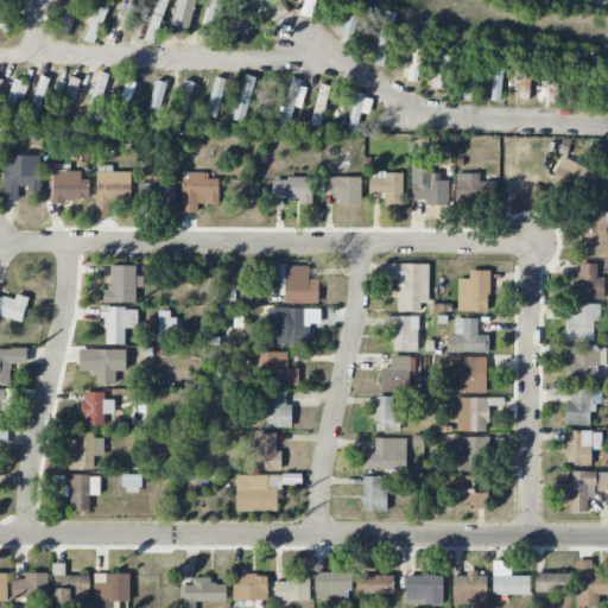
[(84,40),(94,44),(112,0),(100,0),(96,10),(93,8),(87,20),(92,23),(84,40)]
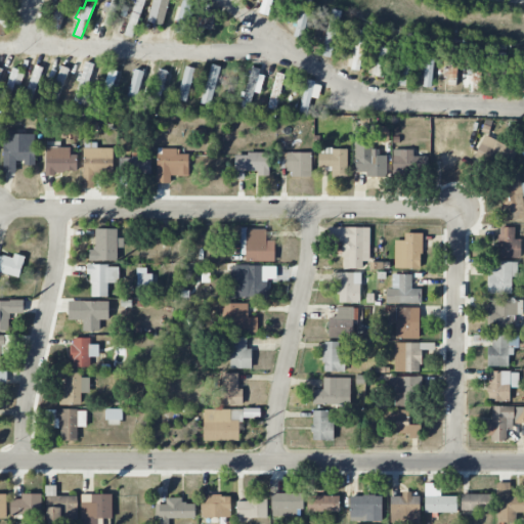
[(119,0),(108,0),(105,12),(107,13),(103,25),(112,27),(119,0)]
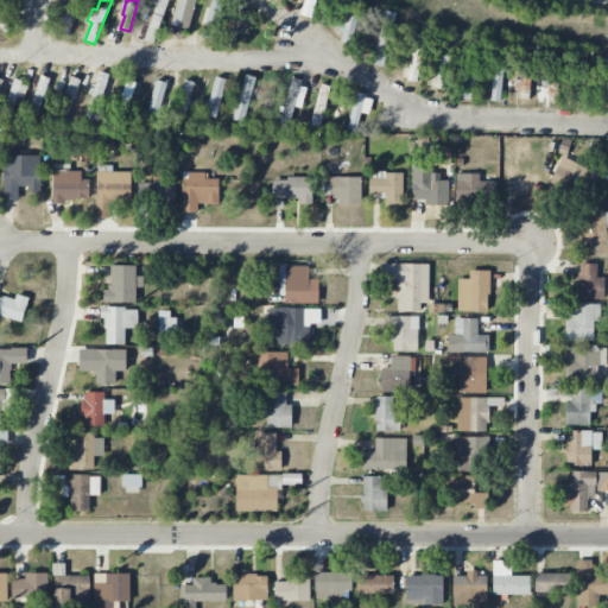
[(169,0),(158,0),(144,40),(153,44),(169,0)]
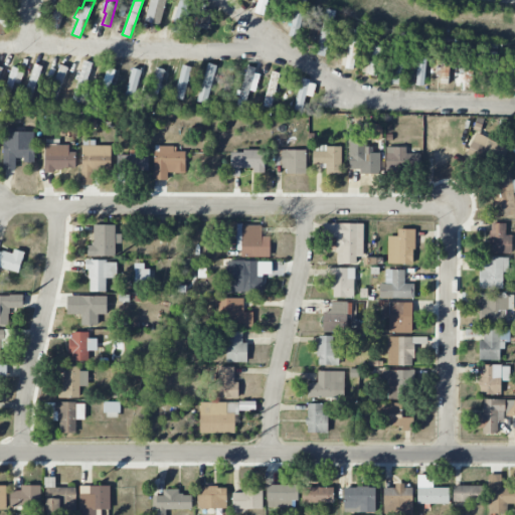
[(166,0),(150,0),(145,21),(160,25),(166,0)]
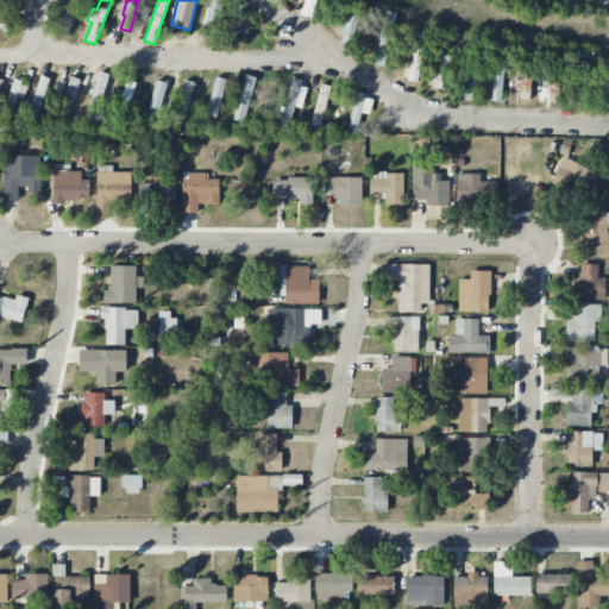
[(212,0),(202,42),(214,45),(226,0),(212,0)]
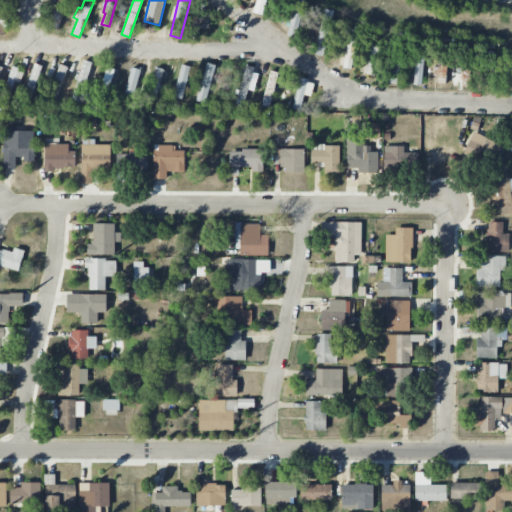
[(262,15),(266,0),(256,0),(253,13),(262,15)]
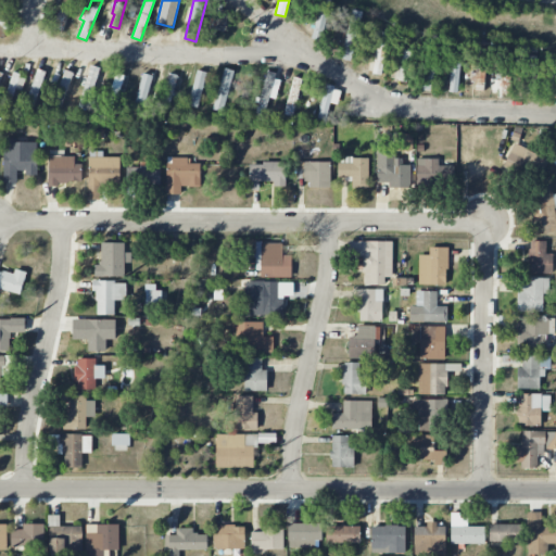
[(318,0),(313,39),(324,40),(328,0),(318,0)]
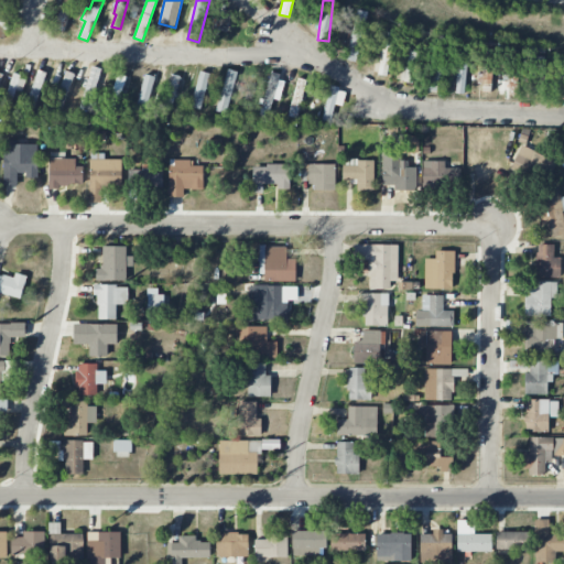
[(369,12),(358,10),(345,60),(356,62),(369,12)]
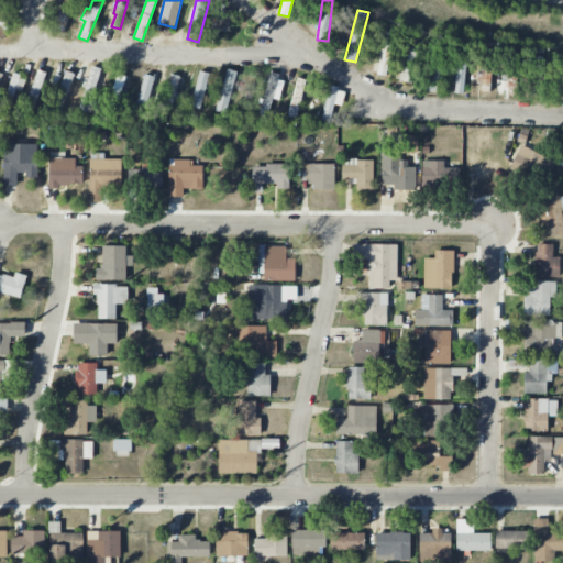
[(394,33),(384,32),(376,75),(386,76),(394,33)]
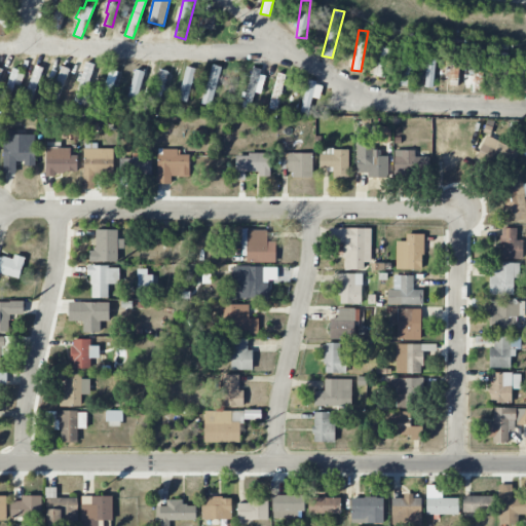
[(407,75),(415,41),(405,39),(397,73),(407,75)]
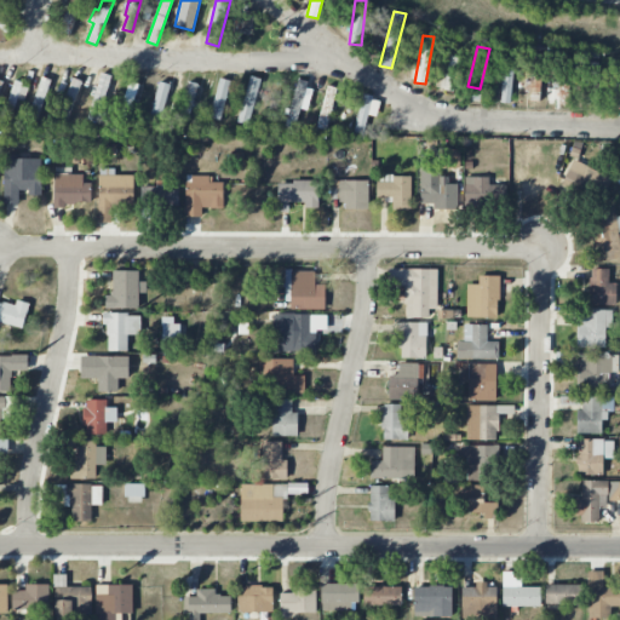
[(500,103),(512,103),(514,56),(503,55),(500,103)]
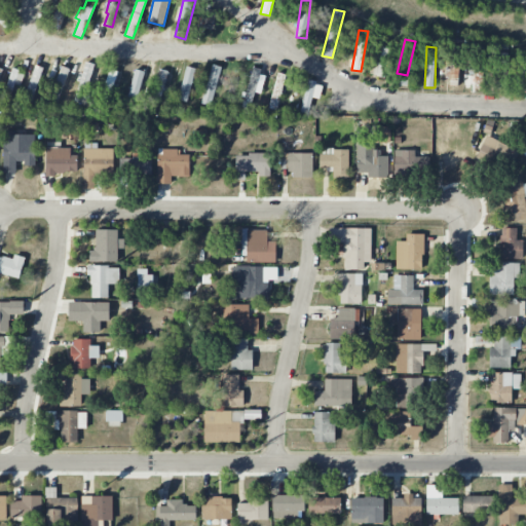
[(460,46),(451,46),(450,79),(459,80),(460,46)]
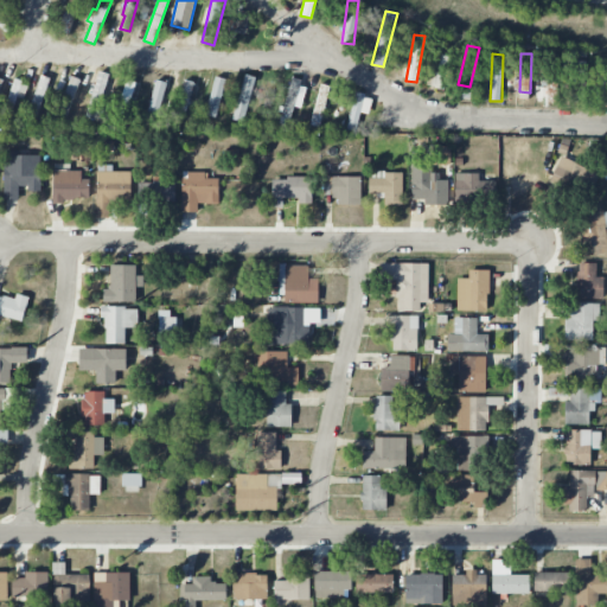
[(446,89),(449,56),(440,55),(439,72),(428,71),(427,87),(446,89)]
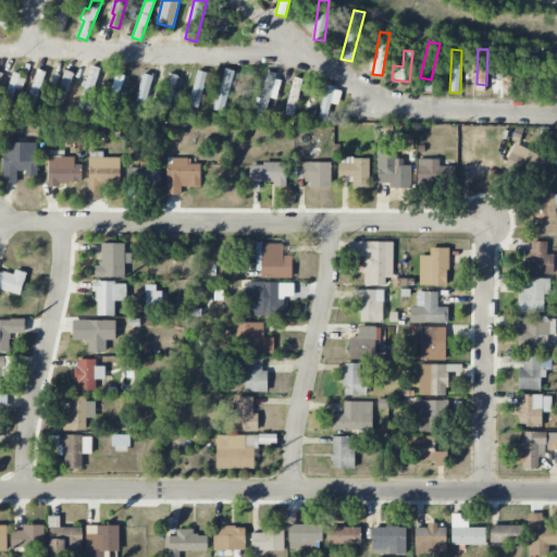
[(502,74),(515,74),(515,51),(502,51),(502,74)]
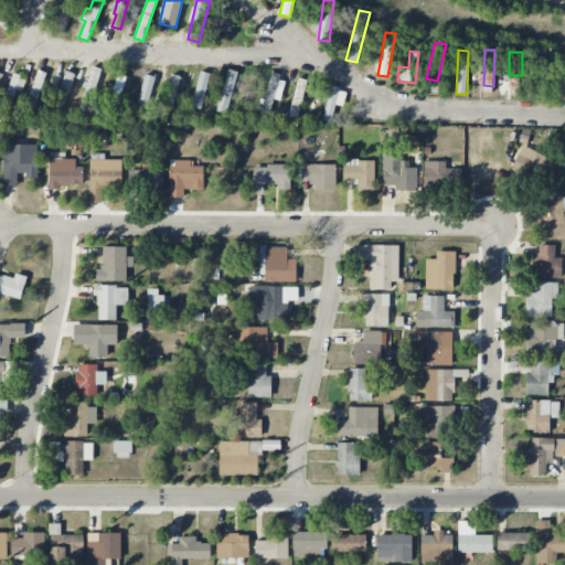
[(546,56),(535,57),(536,81),(547,81),(546,56)]
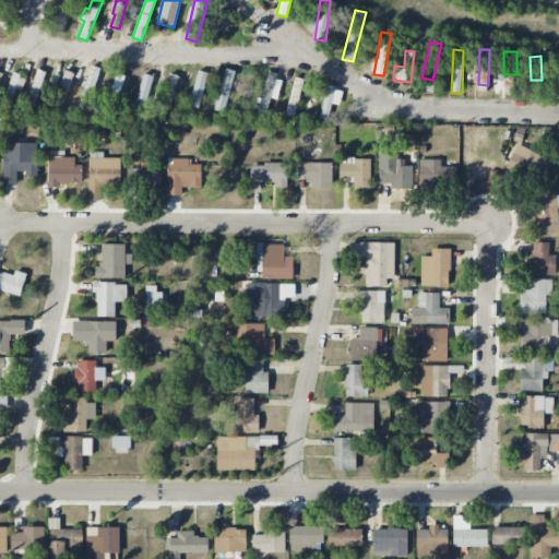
[(90,110),(100,68),(91,66),(80,108),(90,110)]
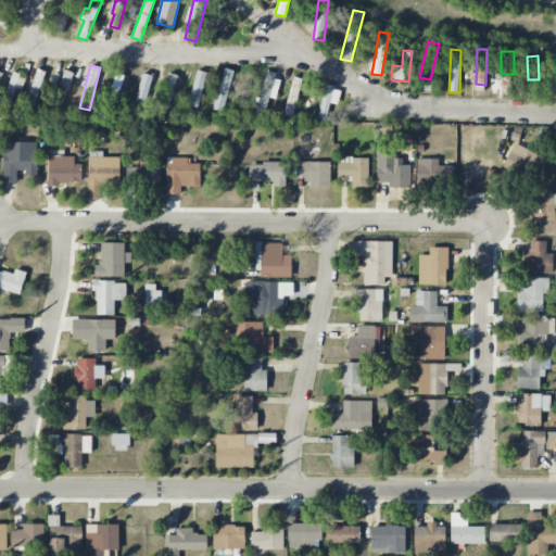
[(47,72),(38,68),(24,105),(32,109),(47,72)]
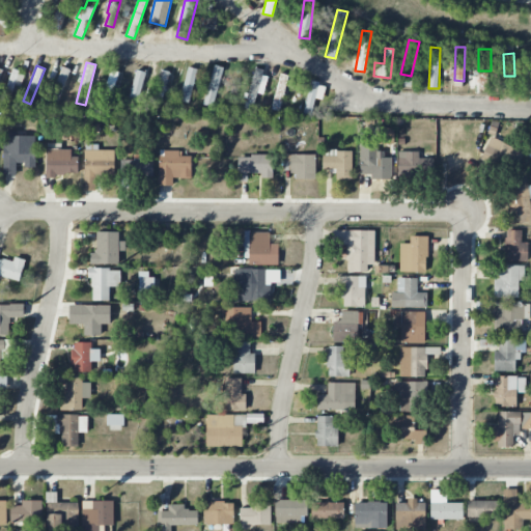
[(204,106),(214,107),(218,86),(225,88),(227,76),(222,75),(224,67),(213,65),(204,106)]
